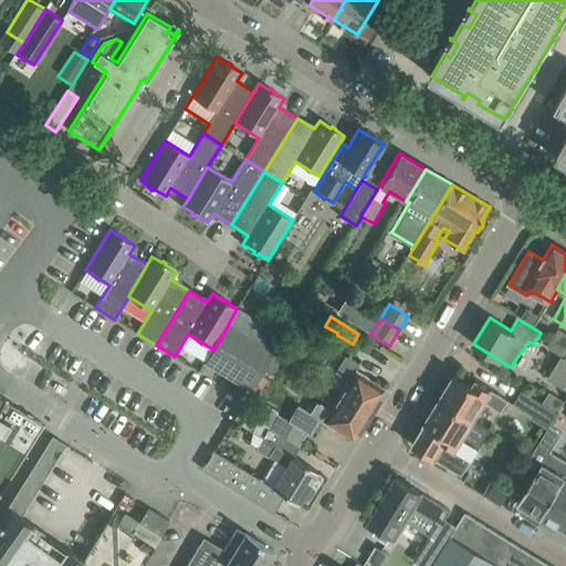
[(228,325),(213,349),(205,363),(251,391),(274,353),(258,344),(243,334),(228,325)]
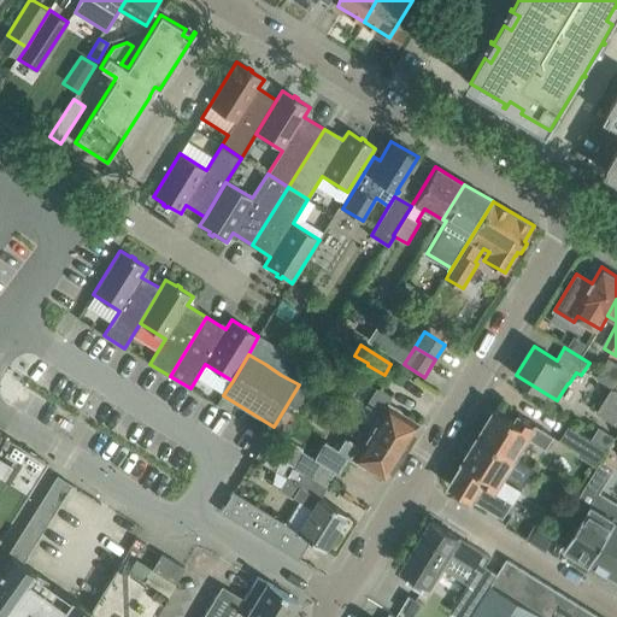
[(612,388),(616,380),(616,362),(609,358),(597,378),(612,388)]
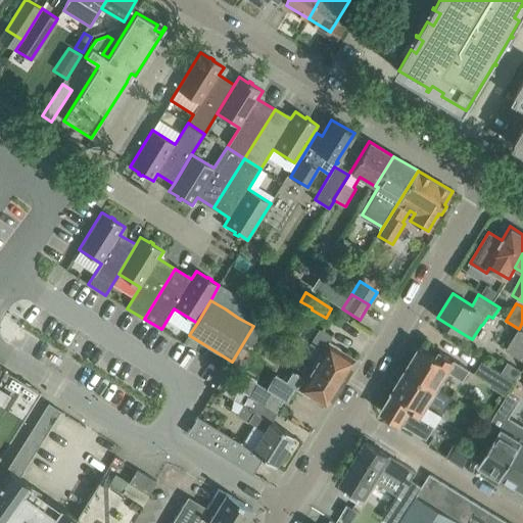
[(314,366),(341,382),(354,360),(339,349),(340,348),(329,341),(332,336),(319,329),(311,342),(310,344),(322,351),(314,366)]
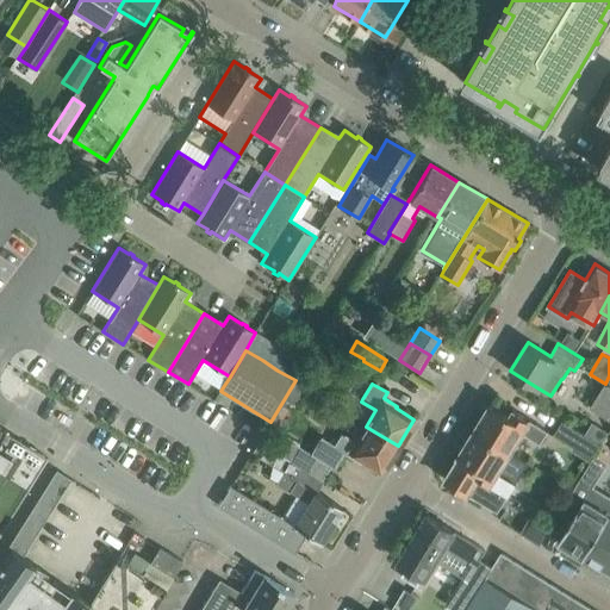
[(609,386),(605,384),(590,408),(609,419),(609,386)]
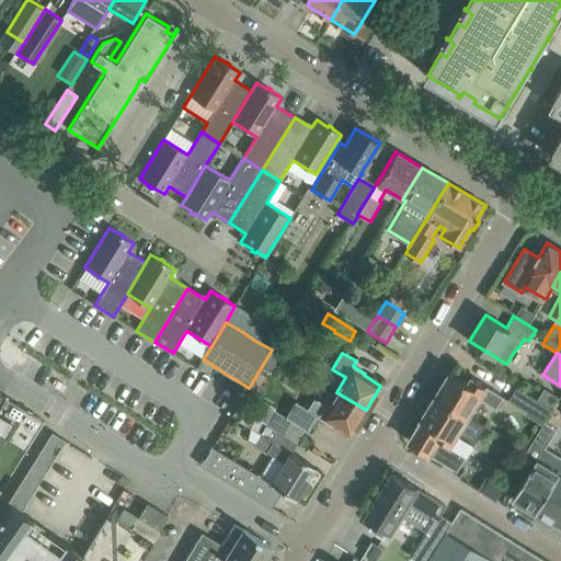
[(504,396),(472,377),(469,381),(451,370),(436,395),(470,415),(481,398),(496,408),(504,396)]
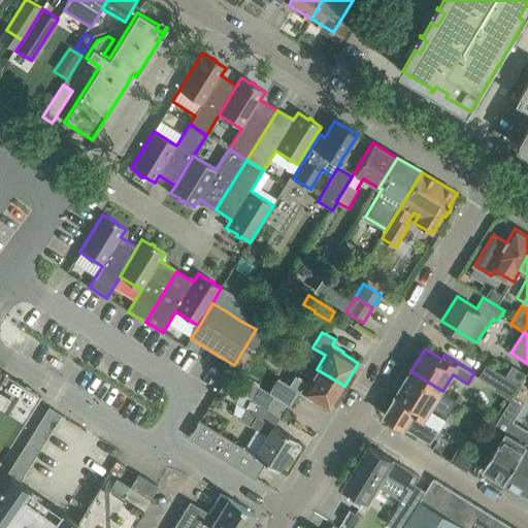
[(487,364),(480,376),(496,387),(495,389),(512,399),(513,397),(521,385),(506,375),(503,374),(487,364)]
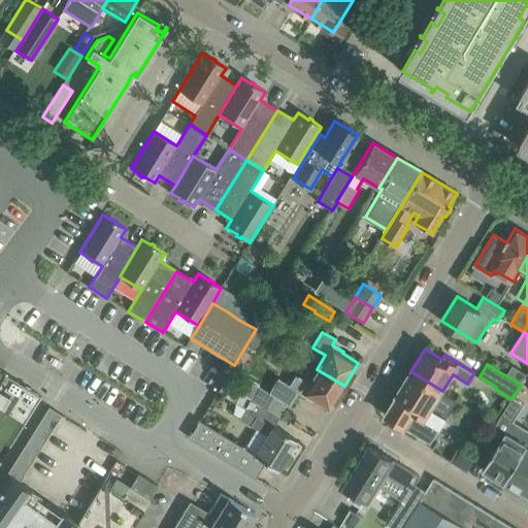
[(257,386),(250,398),(258,402),(277,414),(285,402),(289,405),(297,392),(312,401),(314,399),(330,409),(344,386),(317,369),(307,384),(296,376),(291,386),(277,377),(268,393),(257,386)]
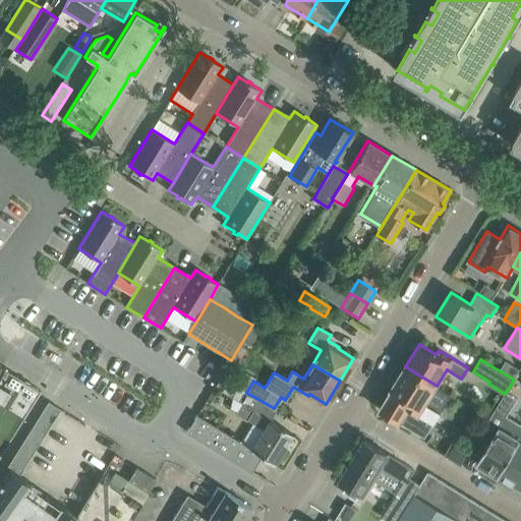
[(405,366),(391,390),(392,390),(411,401),(408,406),(435,422),(452,395),(437,386),(405,366)]
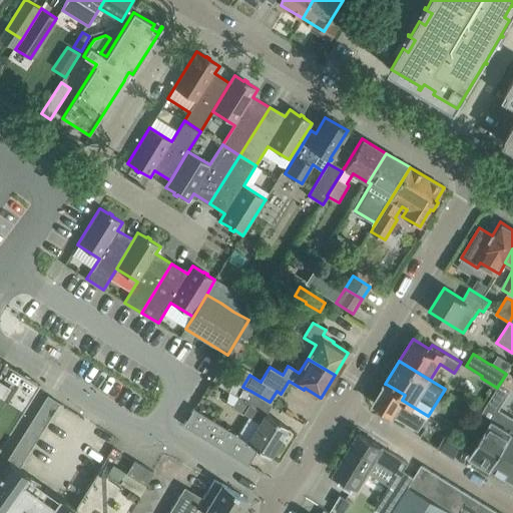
[(0,447),(9,433),(40,385),(5,363),(0,371),(0,447)]
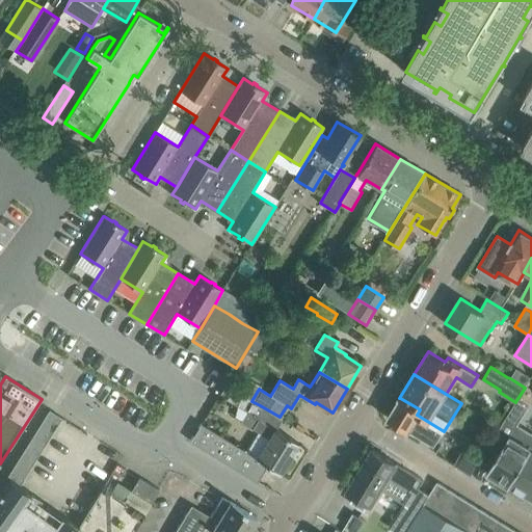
[(202,424),(190,441),(258,482),(268,466),(280,473),(291,455),(294,456),(299,449),(296,446),(298,443),(275,428),(282,419),(280,417),(260,405),(251,401),(225,384),(219,395),(225,399),(238,406),(247,413),(242,421),(241,422),(258,432),(269,439),(257,458),(245,451),(202,424)]
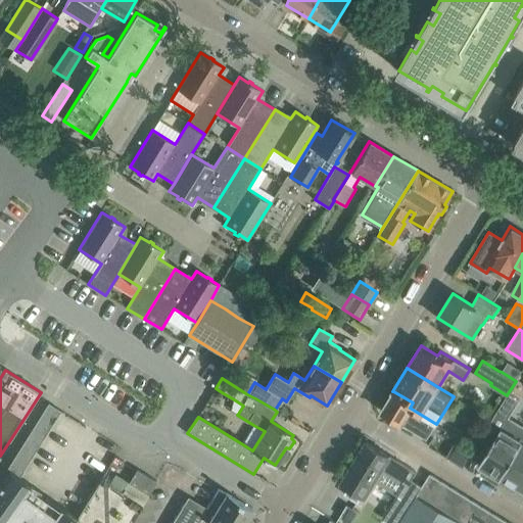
[(393,391),(381,411),(402,424),(427,439),(436,424),(410,408),(413,402),(393,391)]
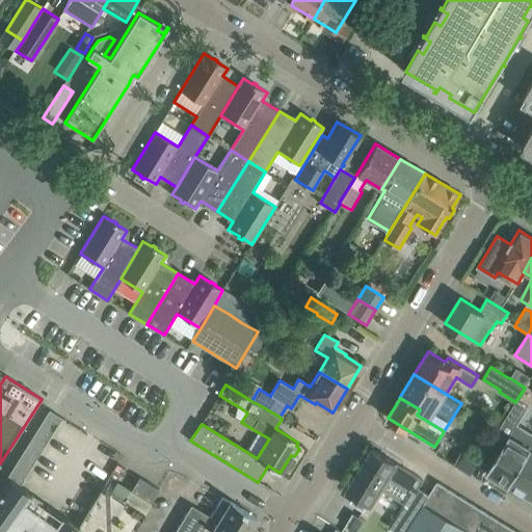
[(49,409),(11,470),(24,478),(62,418),(49,409)]
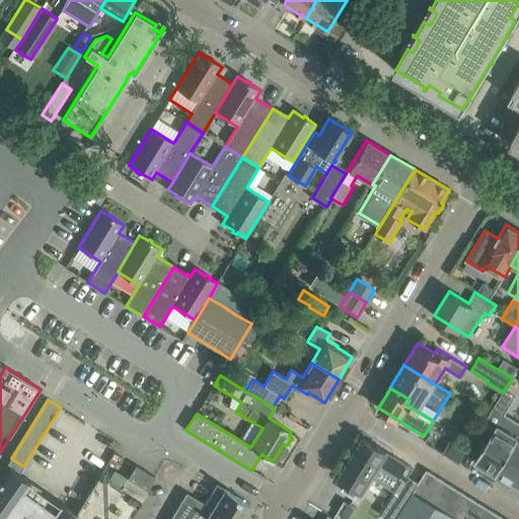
[(518,437),(518,425),(492,409),(472,441),(483,447),(474,460),(496,473),(517,438),(518,439),(518,437)]
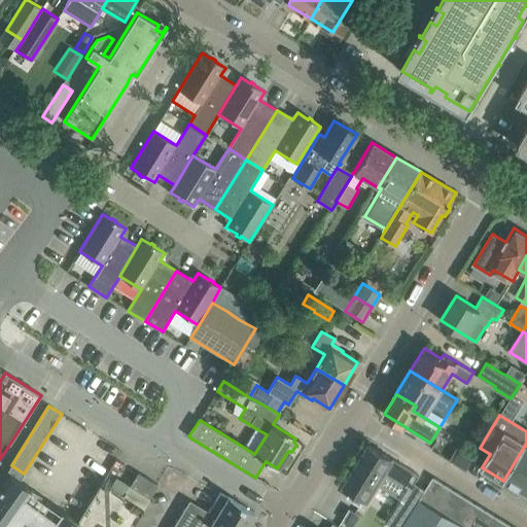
[(414,481),(415,482),(419,476),(414,472),(399,463),(370,445),(345,485),(352,489),(347,497),(360,505),(365,497),(370,499),(386,471),(407,484),(411,486),(414,481)]
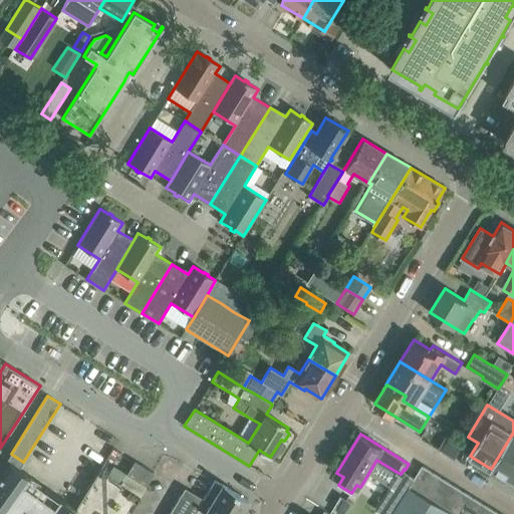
[(513,435),(512,434),(491,469),(492,470),(493,468),(513,481),(513,435)]
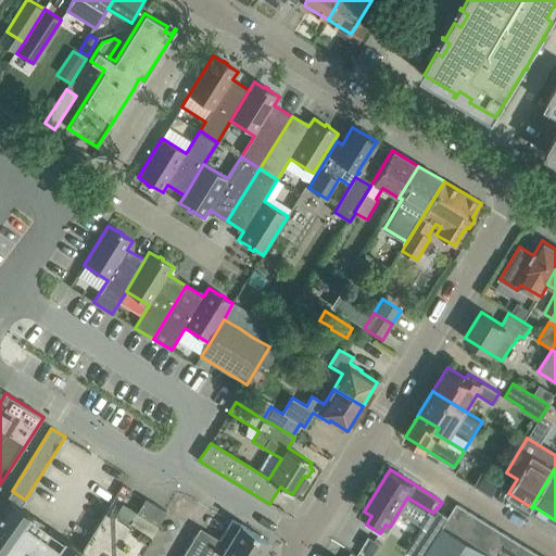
[(482,471),(474,485),(491,496),(500,482),(482,471)]
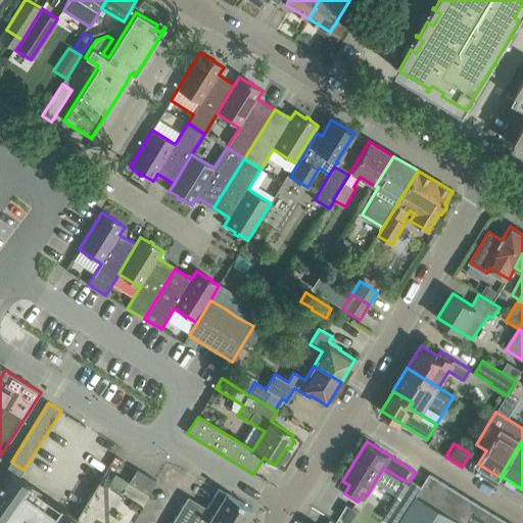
[(0,483),(0,522),(73,522),(77,517),(65,509),(59,506),(58,507),(54,513),(24,491),(29,483),(19,477),(10,470),(0,483)]
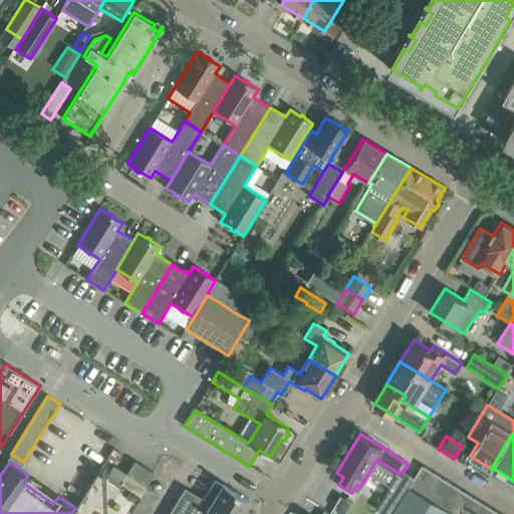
[(75,508),(71,513),(129,513),(141,495),(146,486),(124,473),(119,482),(106,474),(111,466),(104,462),(99,470),(83,496),(75,508)]
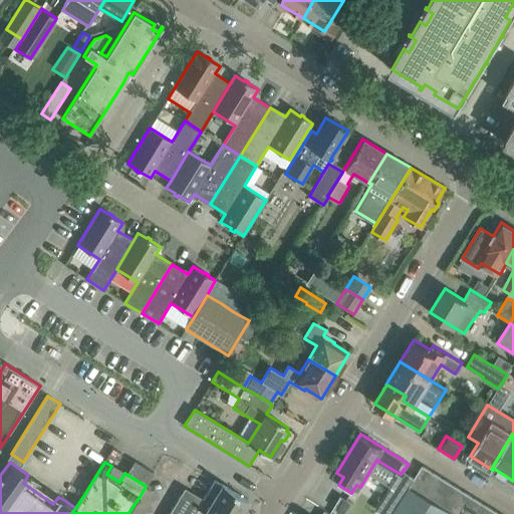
[(420,492),(433,471),(423,465),(410,486),(420,492)]
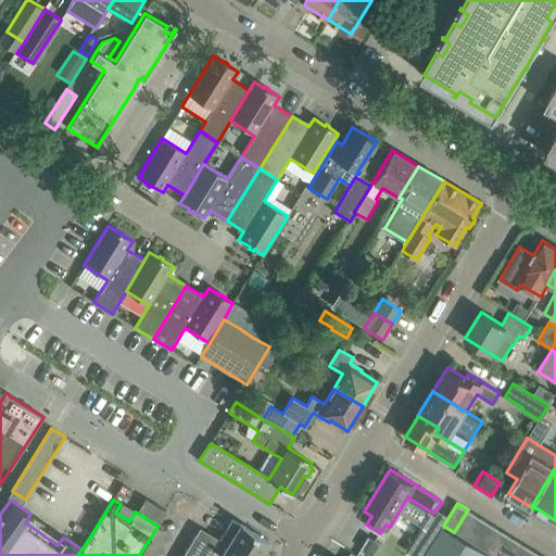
[(414,542),(408,551),(416,555),(421,555),(427,550),(426,550),(449,515),(438,508),(437,507),(433,513),(414,542)]
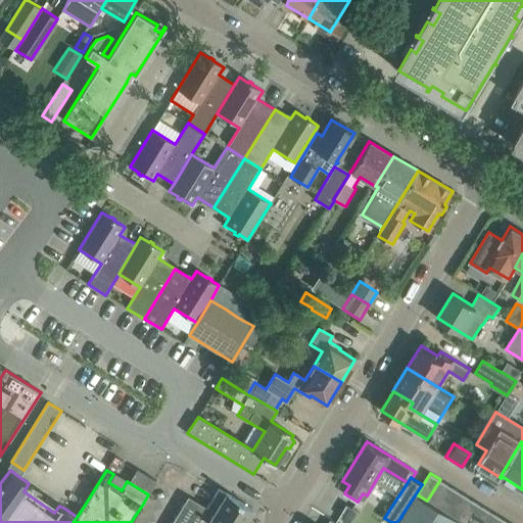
[(438,507),(450,486),(440,479),(427,501),(438,507)]
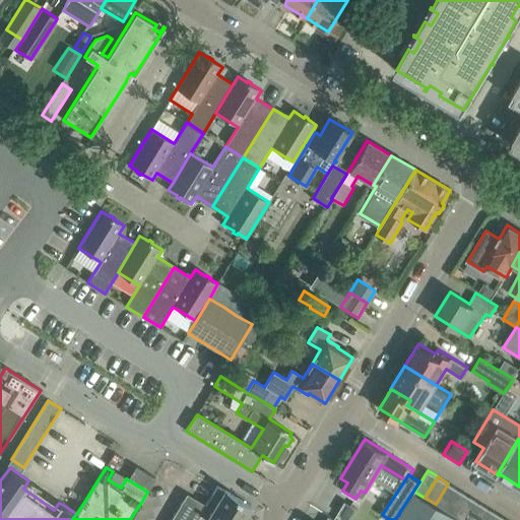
[(446,511),(459,490),(448,483),(436,504),(446,511)]
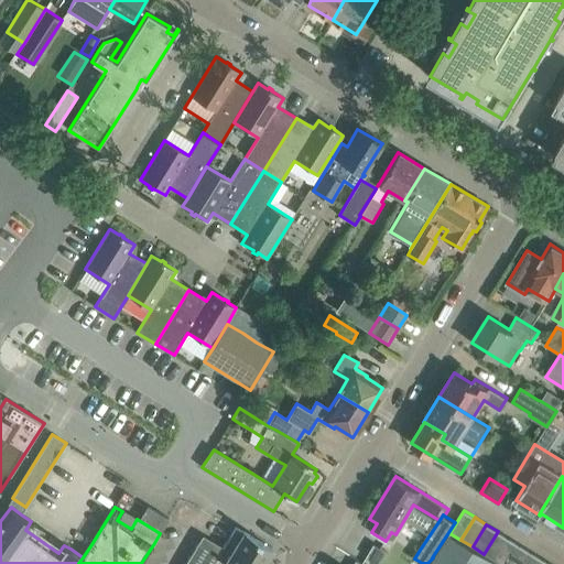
[(221,551),(217,559),(224,563),(262,563),(272,549),(243,531),(243,532),(236,527),(235,529),(224,545),(221,551)]
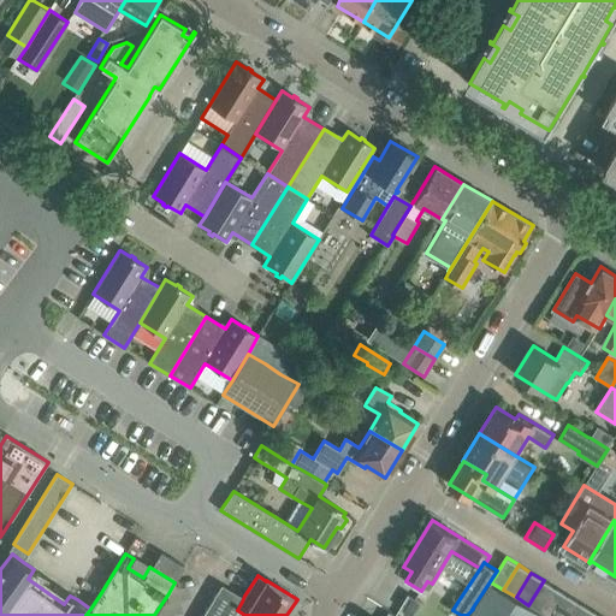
[(540,612),(556,588),(544,580),(528,605),(540,612)]
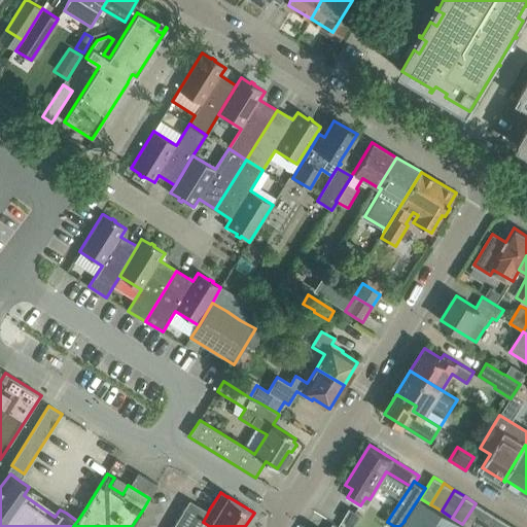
[(465,526),(466,526),(462,524),(452,518),(442,511),(430,504),(420,498),(400,526),(465,526)]
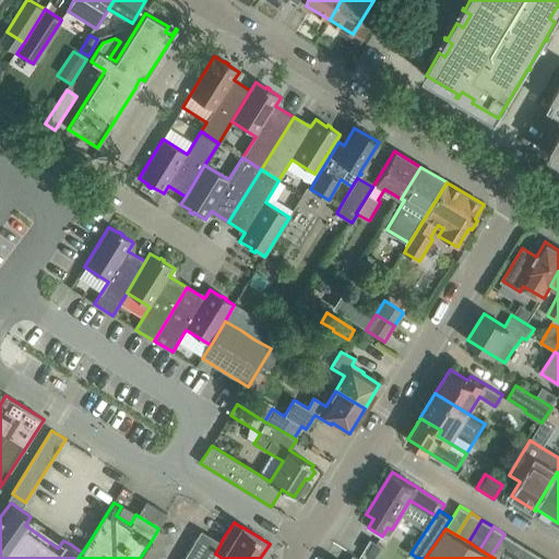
[(212,558),(219,546),(199,533),(182,558),(212,558)]
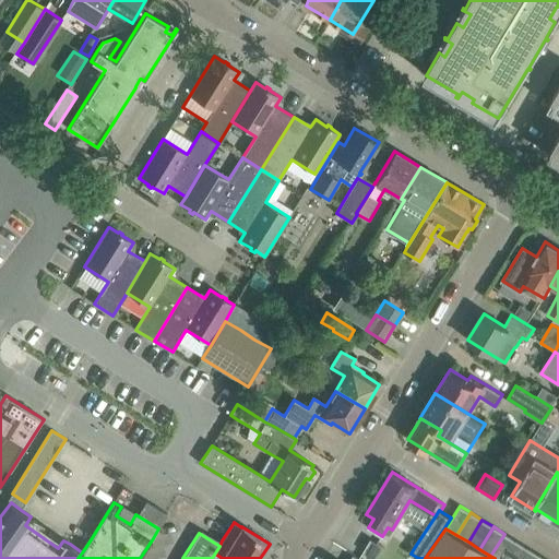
[(496,558),(503,558),(515,540),(504,534),(490,556),(495,558),(496,558)]
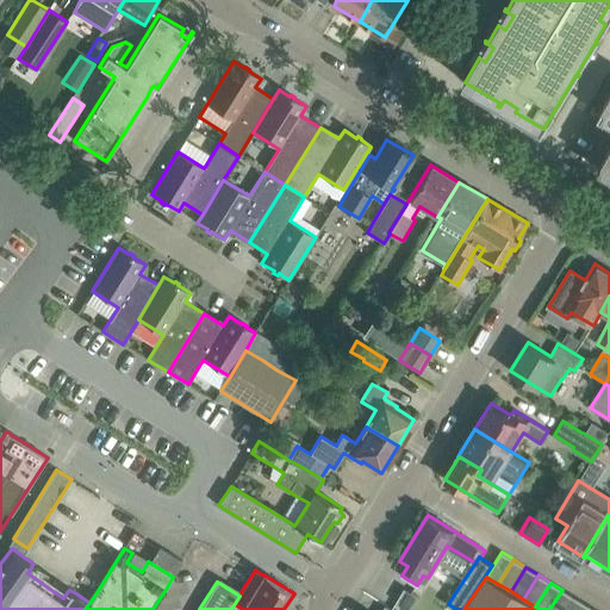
[(566,609),(574,597),(562,590),(549,609),(566,609)]
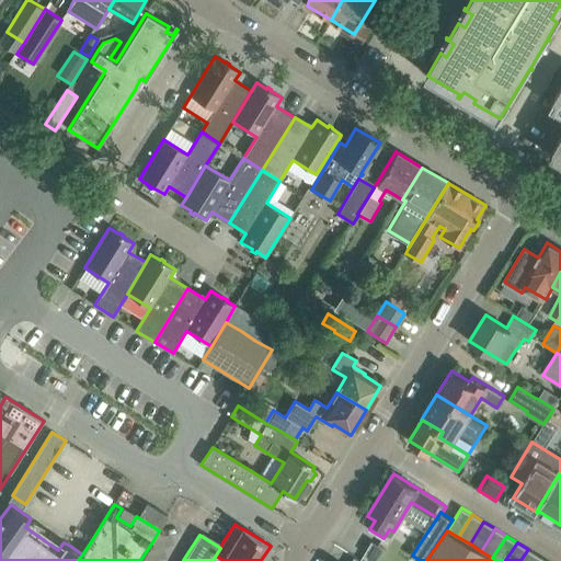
[(536,560),(539,557),(528,549),(521,560),(536,560)]
